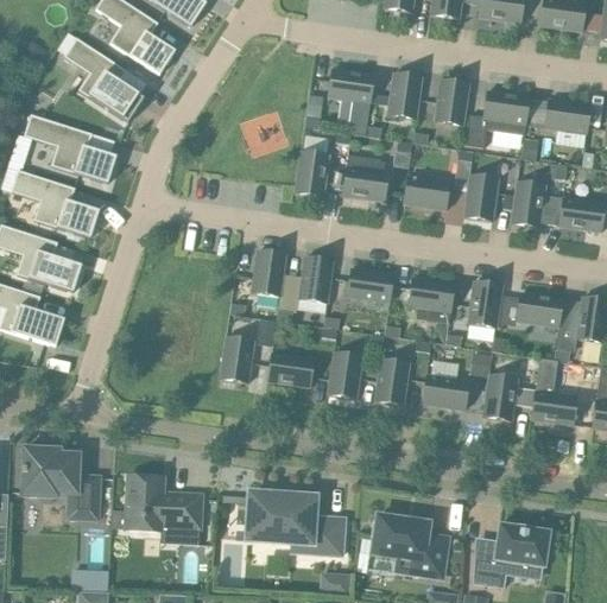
[(101,0),(96,7),(121,24),(111,42),(160,74),(176,50),(151,33),(158,21),(125,0),(101,0)]
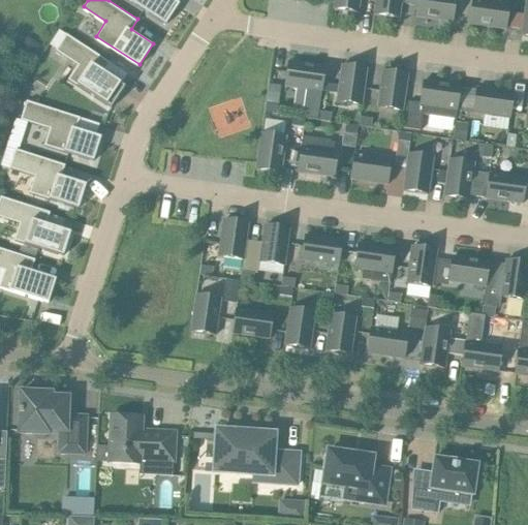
[(131,0),(166,23),(180,2),(177,0),(131,0)]
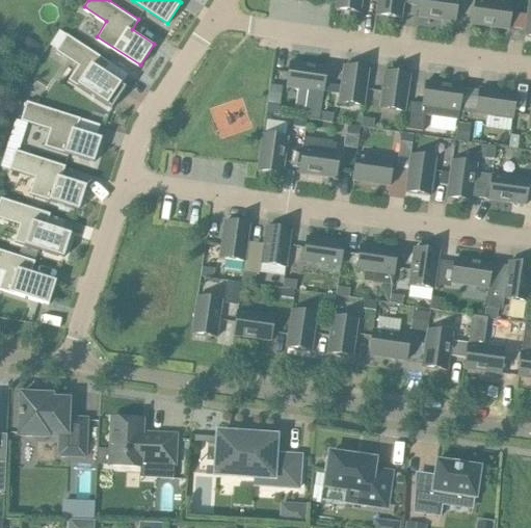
[(337,0),(336,6),(361,9),(362,0),(337,0)]
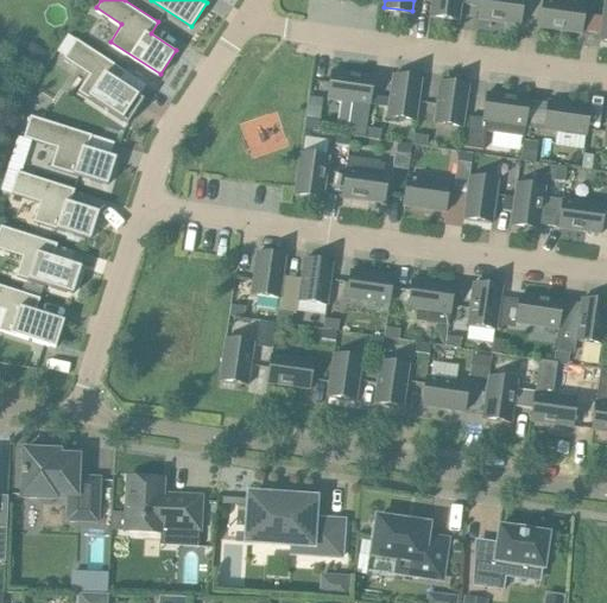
[(432,0),(431,13),(460,18),(462,0),(481,2),(481,0),(432,0)]
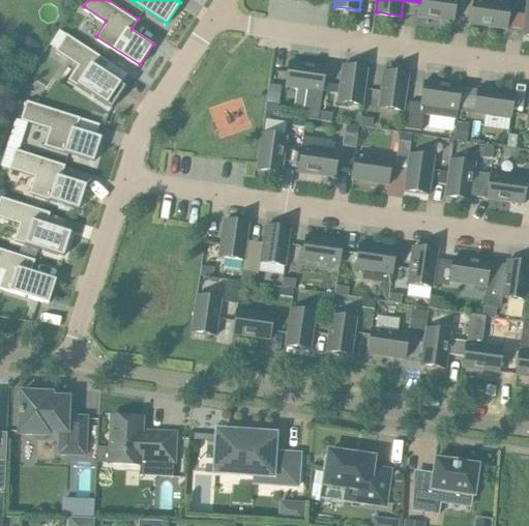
[(419,0),(419,2),(417,13),(454,19),(457,0),(419,0)]
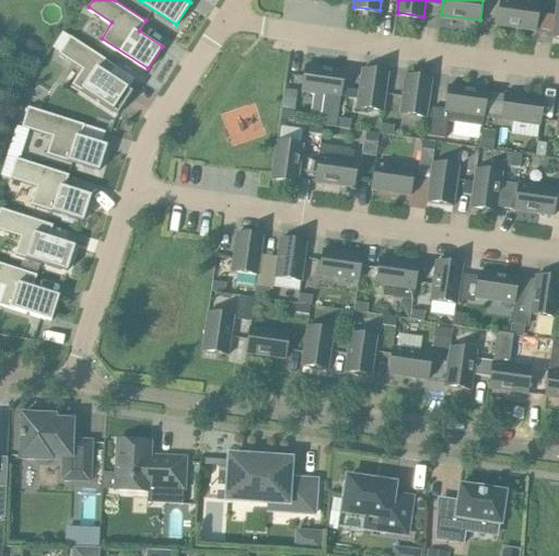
[(500,0),(498,22),(536,27),(540,2),(531,0),(500,0)]
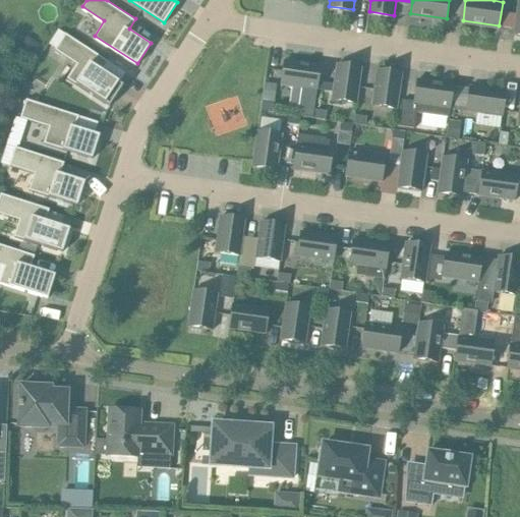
[(66,32),(55,48),(77,62),(67,76),(110,104),(123,83),(102,69),(109,59),(66,32)]
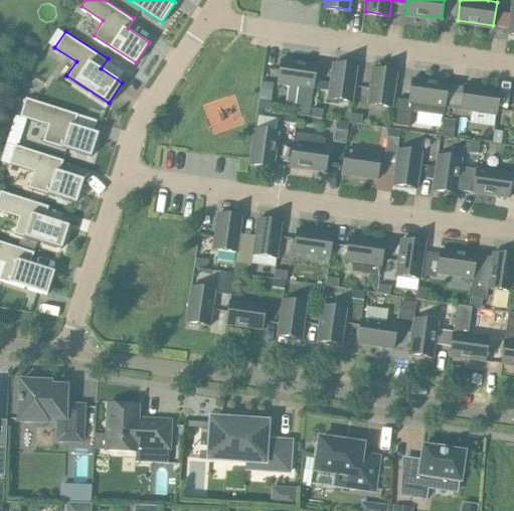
[(282,57),(278,81),(298,83),(295,112),(310,115),(312,106),(314,87),(317,62),(282,57)]
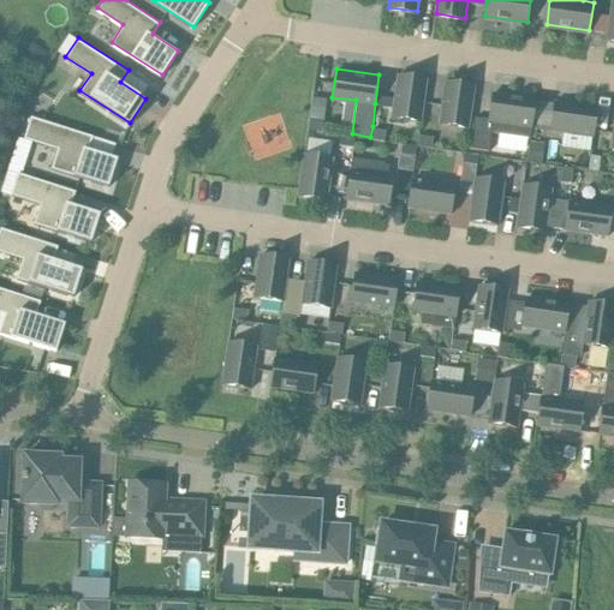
[(427,77),(399,72),(393,115),(421,119),(427,77)]
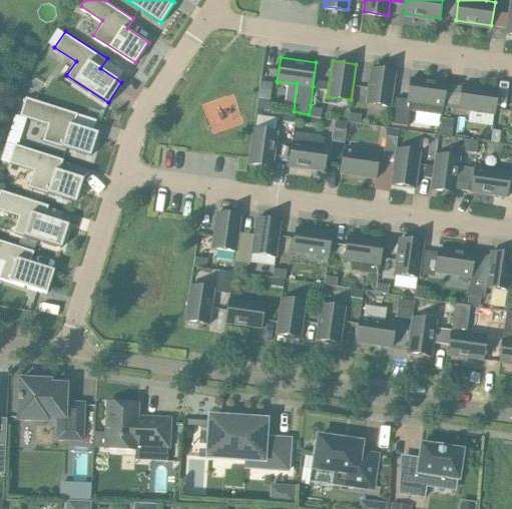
[(396,69),(372,66),(367,101),(391,105),(396,69)]
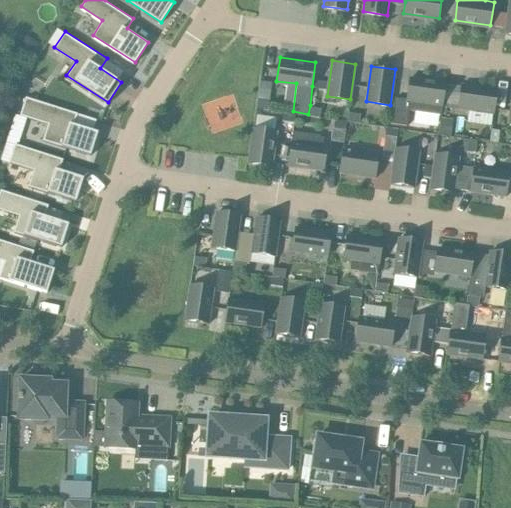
[(446,80),(411,75),(407,97),(396,96),(392,120),(407,123),(410,108),(442,112),(446,80)]
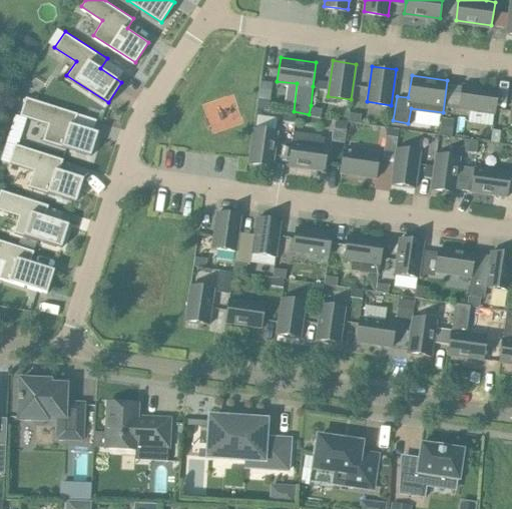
[(499,88),(463,83),(460,106),(495,111),(499,88)]
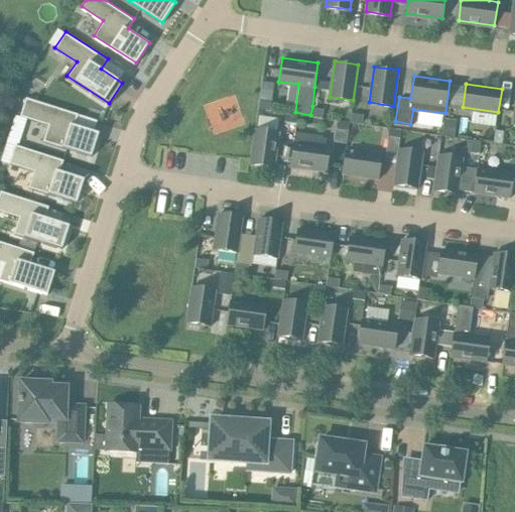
[(48,123),(43,139),(92,154),(99,132),(75,124),(79,113),(28,97),(26,96),(20,114),(48,123)]
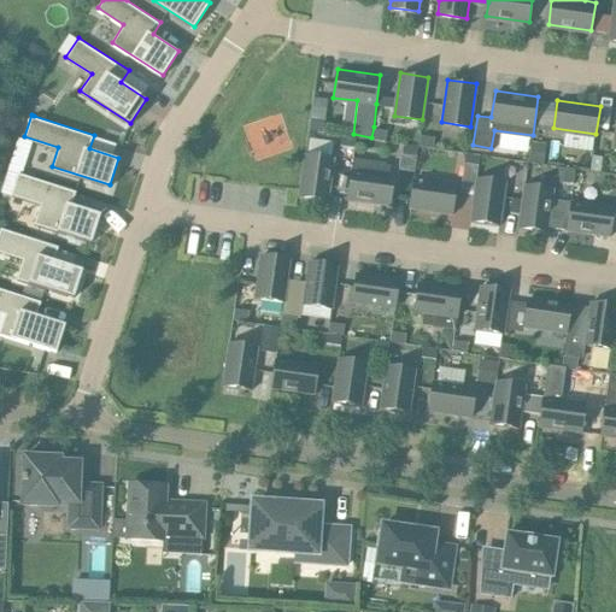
[(323,130),(324,121),(311,118),(309,128),(323,130)]
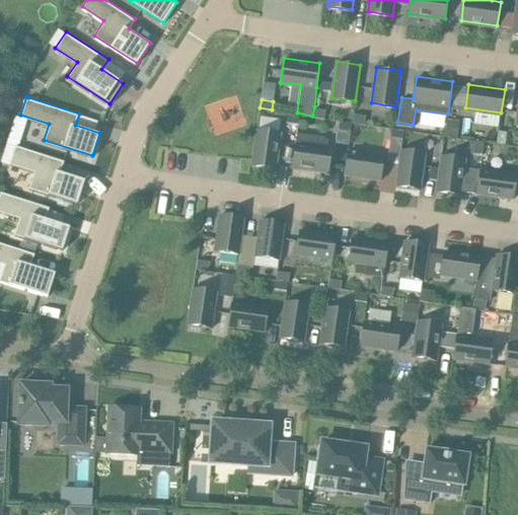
[(325,108),(314,106),(312,116),(324,117),(325,108)]
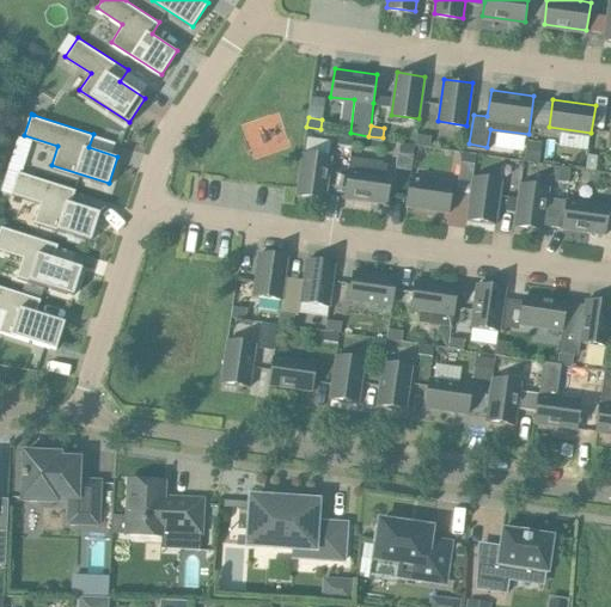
[(353,145),(354,135),(340,133),(338,142),(353,145)]
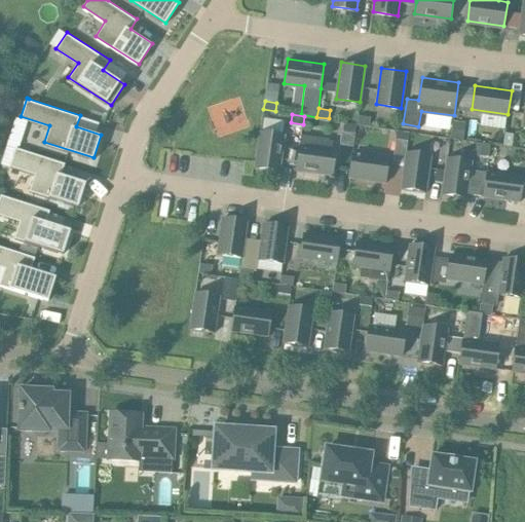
[(371,116),(359,114),(358,122),(369,124),(371,116)]
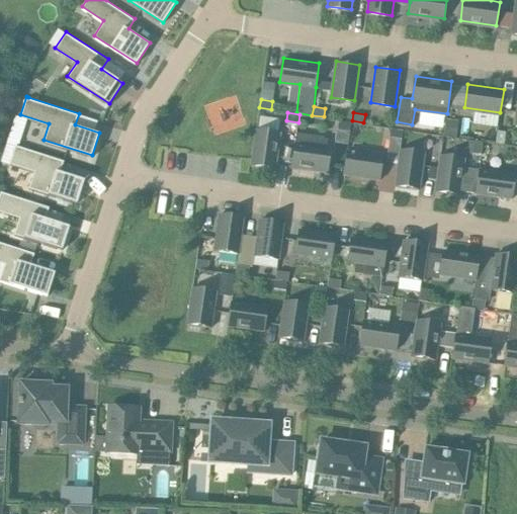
[(444,134),(456,136),(458,119),(446,117),(444,134)]
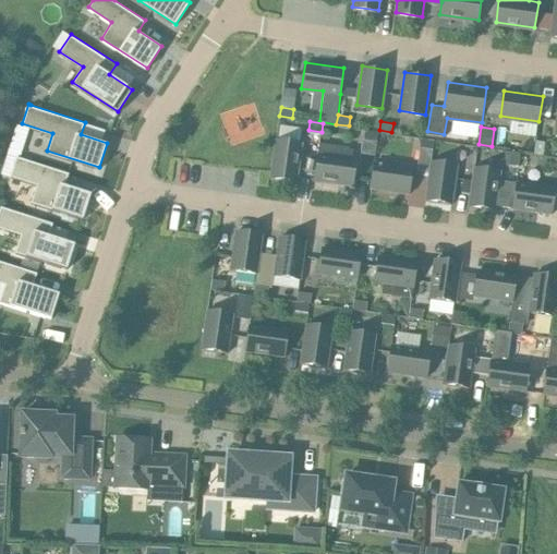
[(377,140),(378,131),(366,129),(364,139),(377,140)]
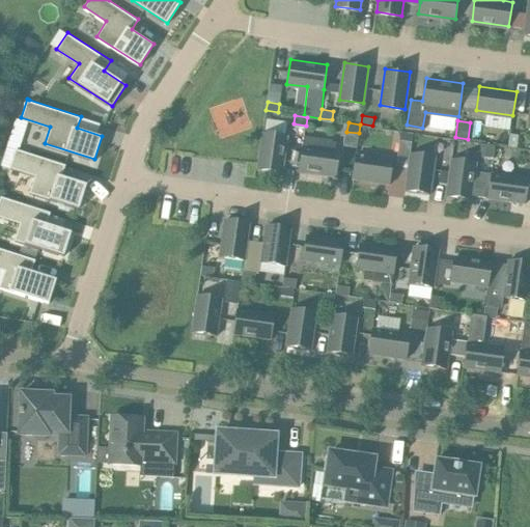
[(287,134),(263,131),(258,167),(282,171),(287,134)]
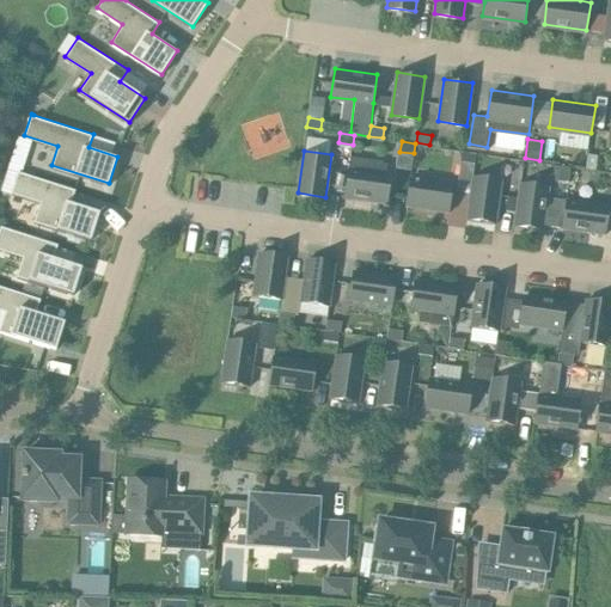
[(476,163),(477,152),(463,151),(462,160),(476,163)]
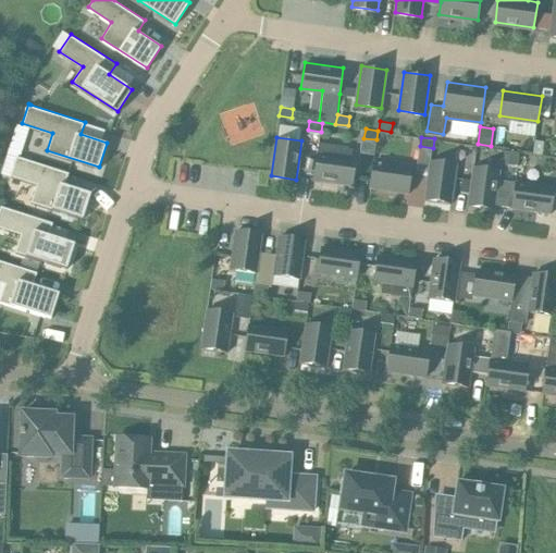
[(533,152),(542,154),(544,140),(535,139),(533,152)]
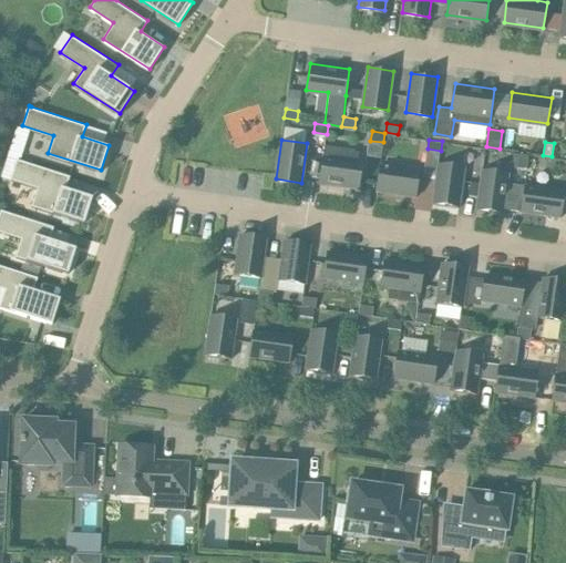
[(353,159),(356,149),(326,144),(320,181),(359,186),(363,160),(353,159)]
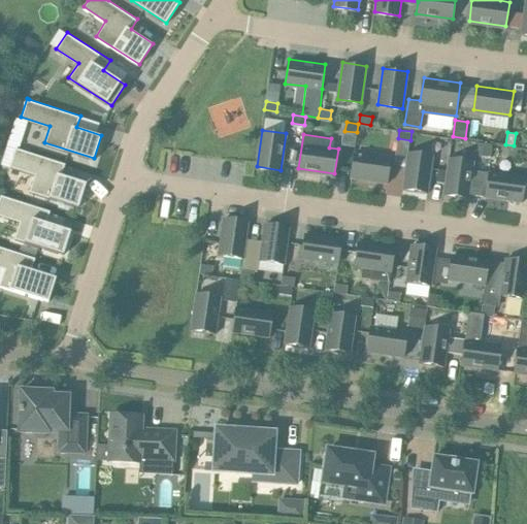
[(481,155),(491,156),(493,143),(483,141),(481,155)]
